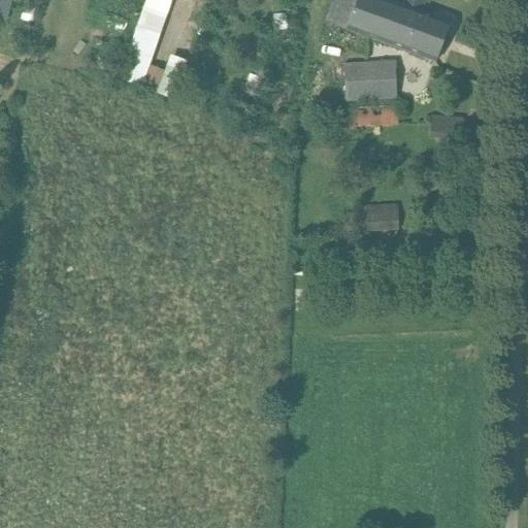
[(336,0),(327,24),(436,63),(451,24),(422,12),(426,0),(406,0),(404,6),(387,0),(336,0)]
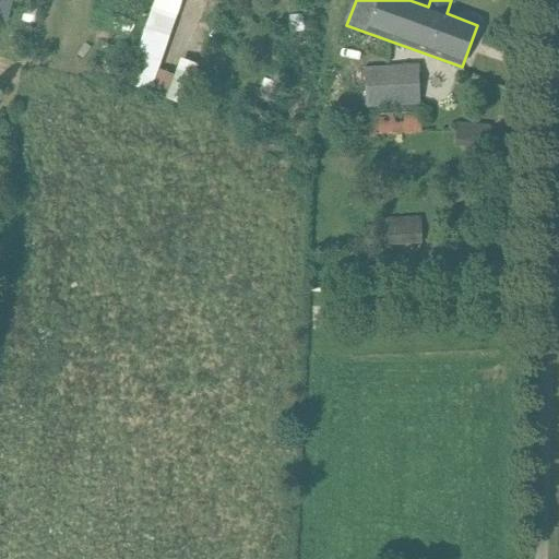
[(290,18),(290,33),(305,32),(304,16),(290,18)]
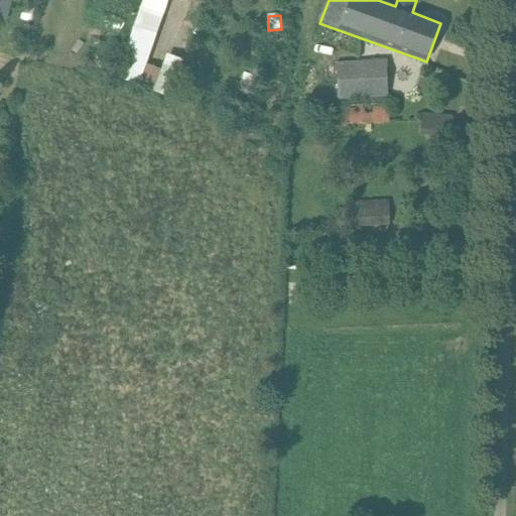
[(184,60),(168,54),(154,92),(170,98),(184,60)]
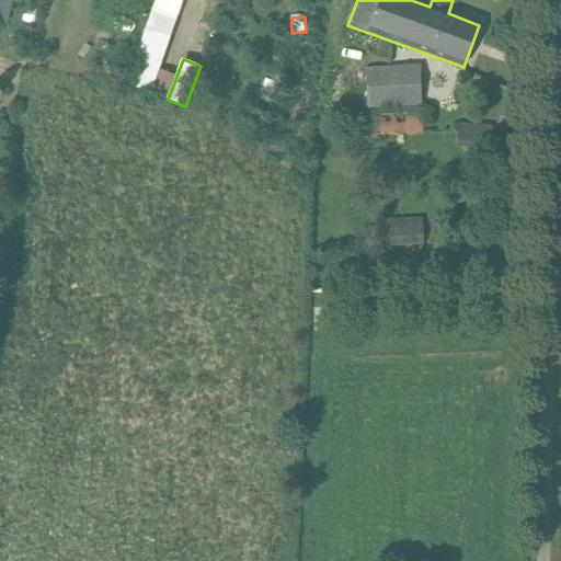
[(365,68),(367,109),(423,105),(420,65),(365,68)]
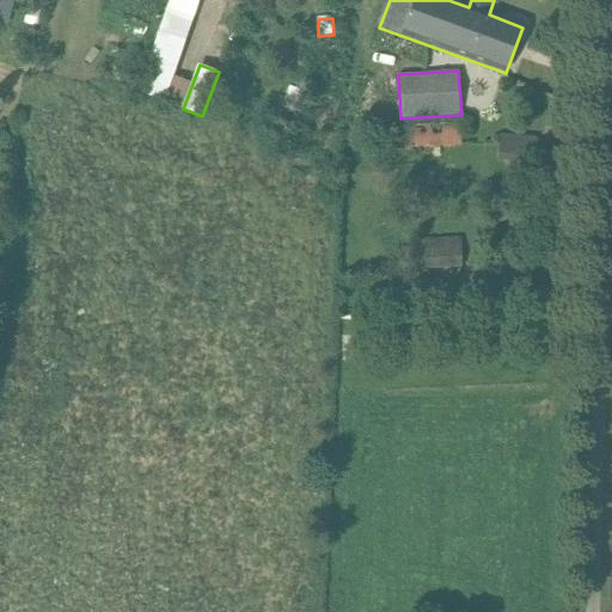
[(181,108),(190,83),(176,78),(166,103),(181,108)]
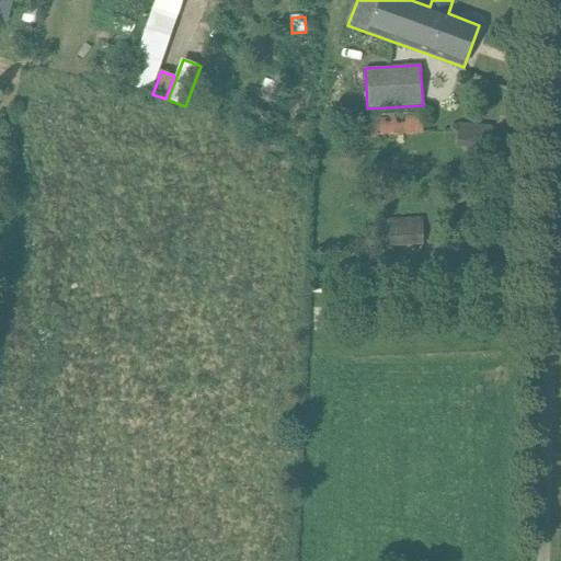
[(268,79),(265,90),(281,95),(285,84),(268,79)]
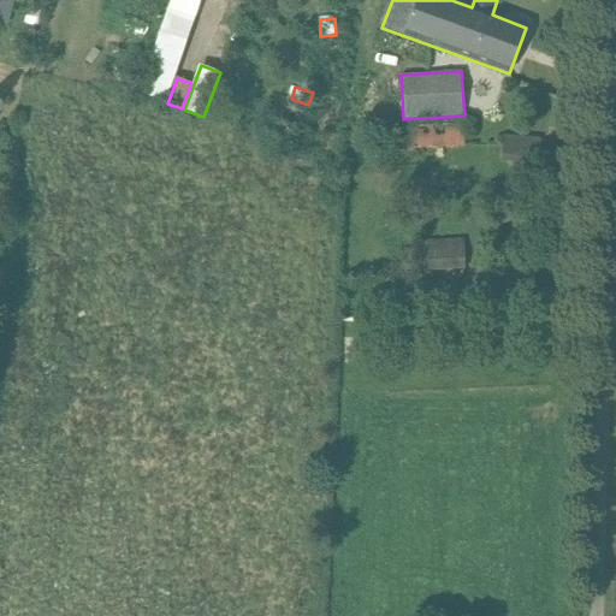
[(421,125),(422,147),(465,144),(462,124),(421,125)]
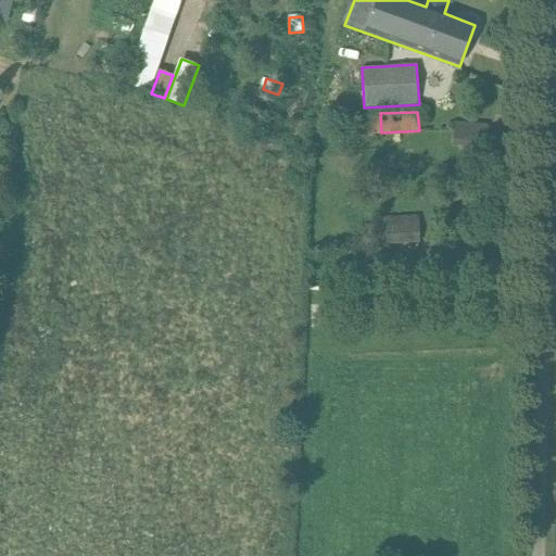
[(455,122),(453,146),(487,149),(488,125),(455,122)]
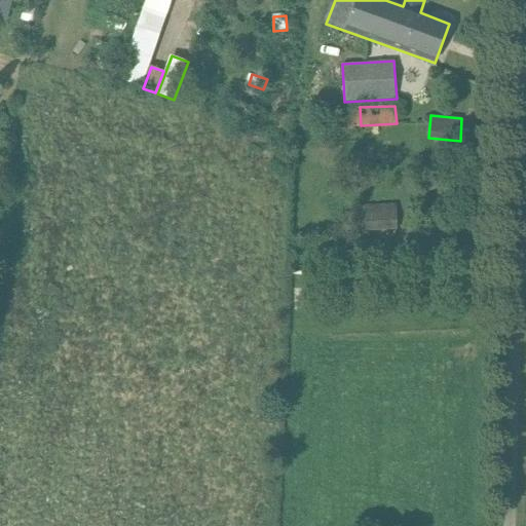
[(398,229),(396,204),(355,207),(358,231),(398,229)]
